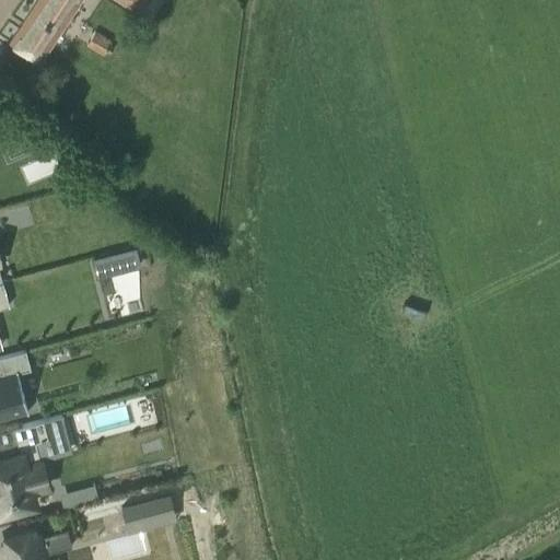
[(36,0),(9,43),(38,62),(79,0),(36,0)]
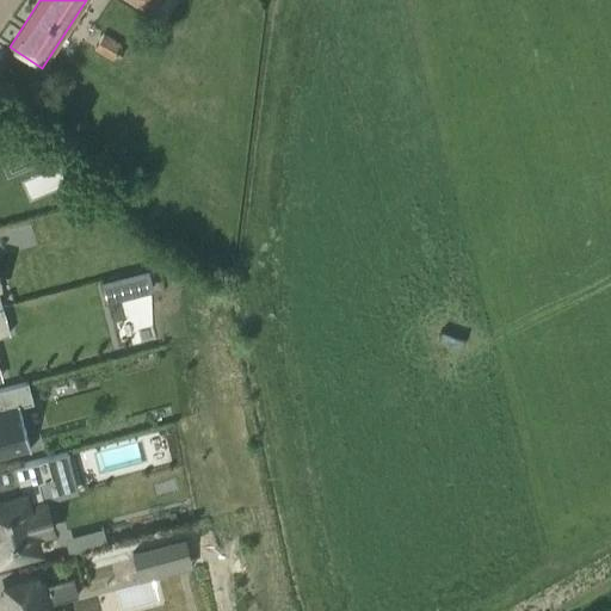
[(135,0),(150,11),(158,0),(135,0)]
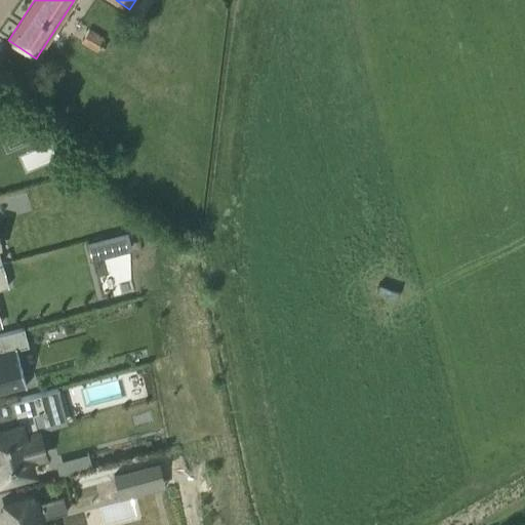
[(81,42),(96,52),(99,47),(104,49),(107,45),(102,42),(105,39),(89,29),(81,42)]
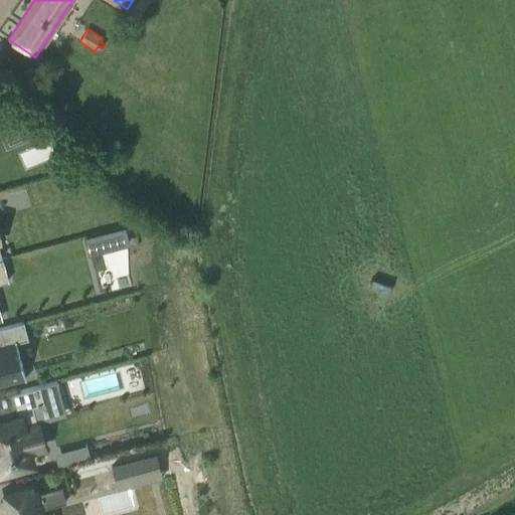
[(19,119),(2,126),(9,142),(26,135),(44,127),(26,112),(18,115),(19,119)]
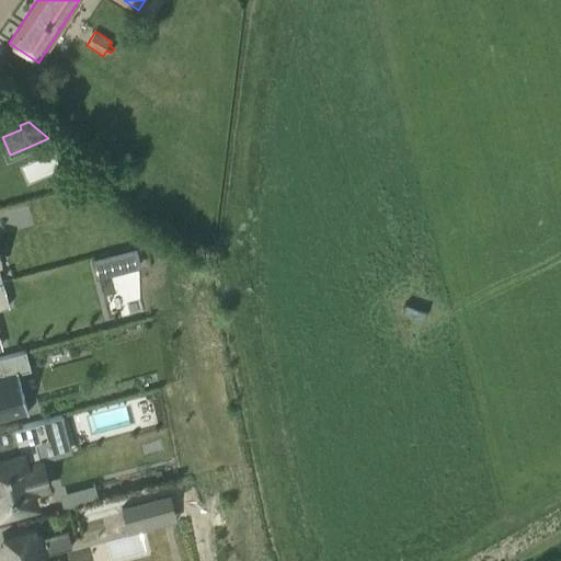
[(135,248),(91,259),(95,278),(140,266),(135,248)]
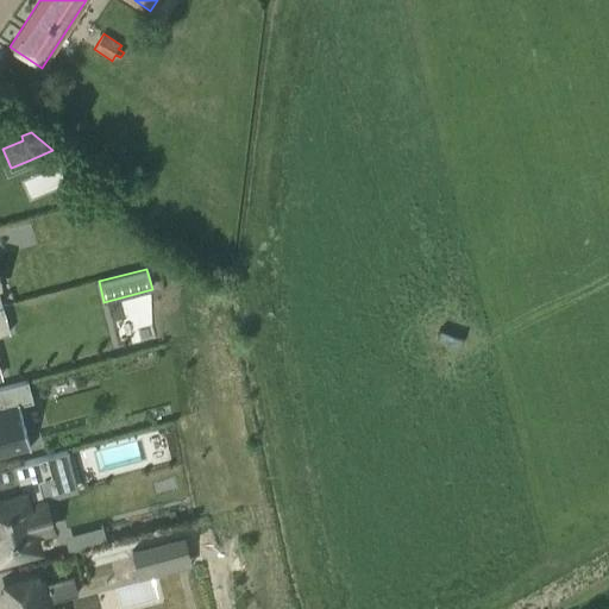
[(0,334),(10,332),(4,309),(0,311),(0,334)]
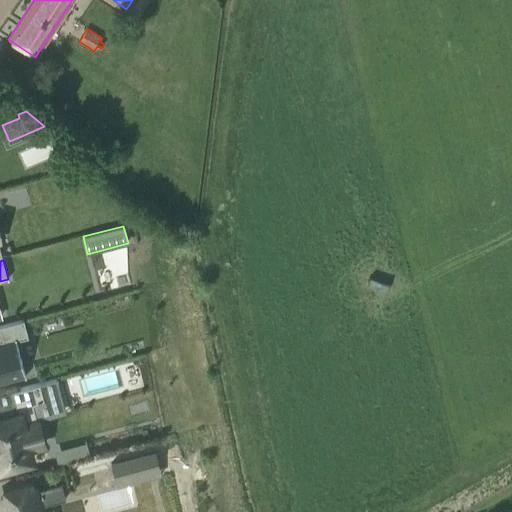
[(0,381),(24,375),(15,340),(26,337),(22,321),(0,326),(0,381)]
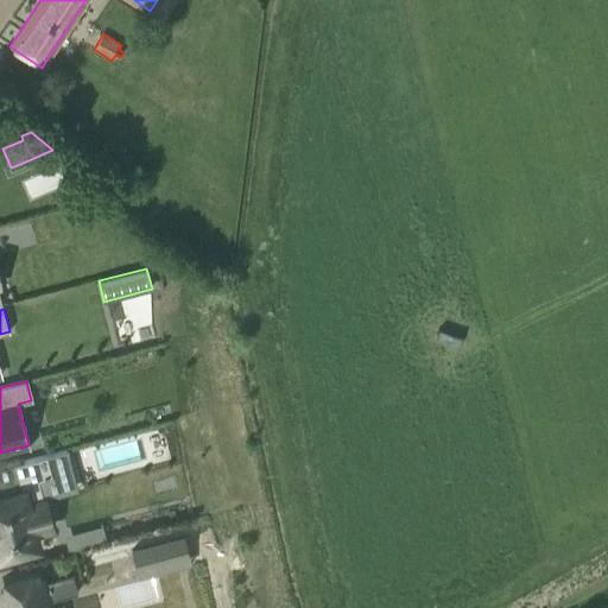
[(40,457),(7,466),(14,493),(0,495),(0,555),(31,548),(27,533),(46,529),(38,501),(37,501),(32,482),(45,479),(40,457)]
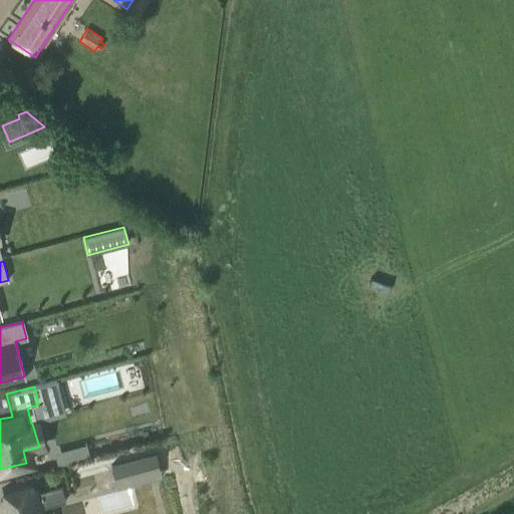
[(86,444),(70,449),(74,460),(89,456),(86,444)]
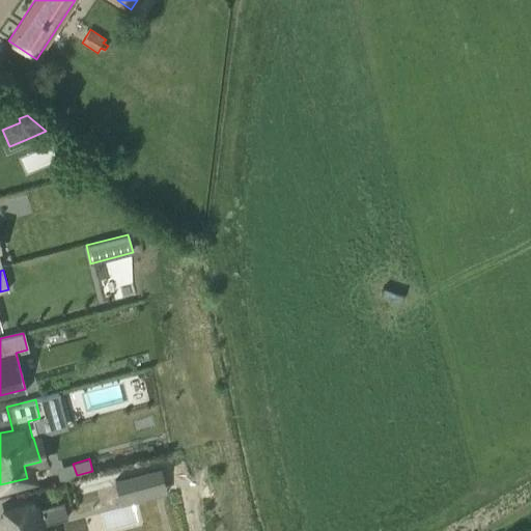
[(160,471),(130,479),(134,496),(164,487),(160,471)]
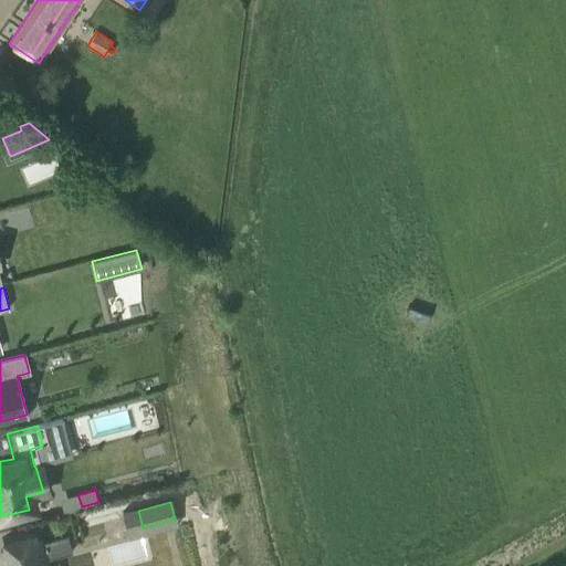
[(3,551),(0,552),(0,554),(2,565),(43,565),(42,561),(72,552),(67,534),(33,543),(32,537),(1,545),(3,551)]
